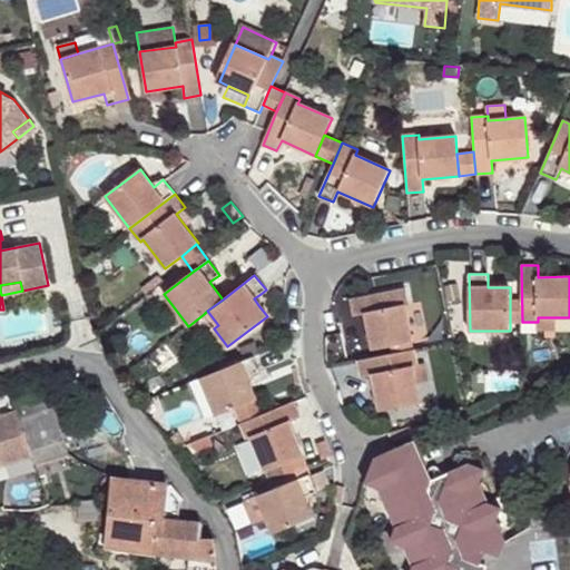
[(405,287),(350,300),(353,316),(365,313),(373,350),(412,341),(404,304),(409,303),(405,287)]
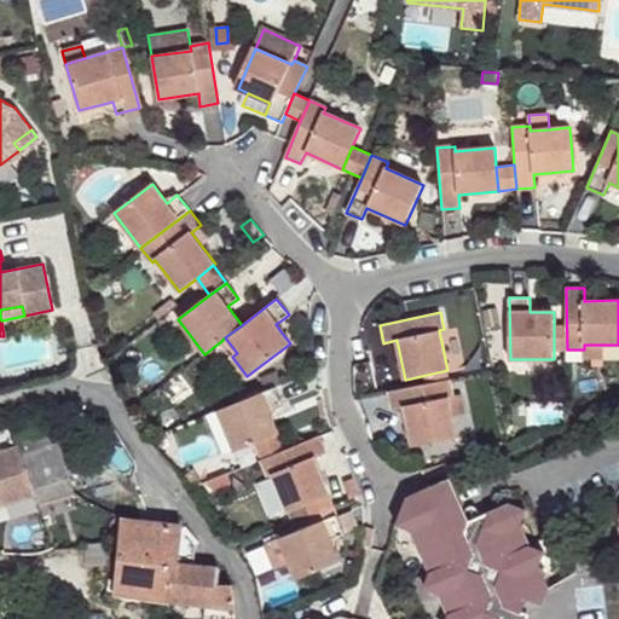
[(237,353),(225,337),(221,341),(232,357),(237,353)]
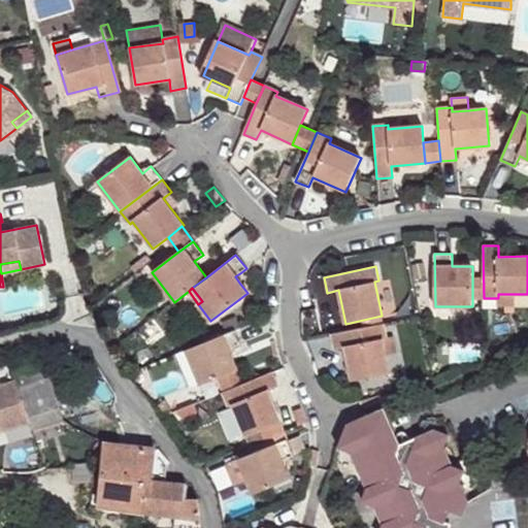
[(516,294),(498,294),(498,298),(498,305),(516,305),(516,294)]
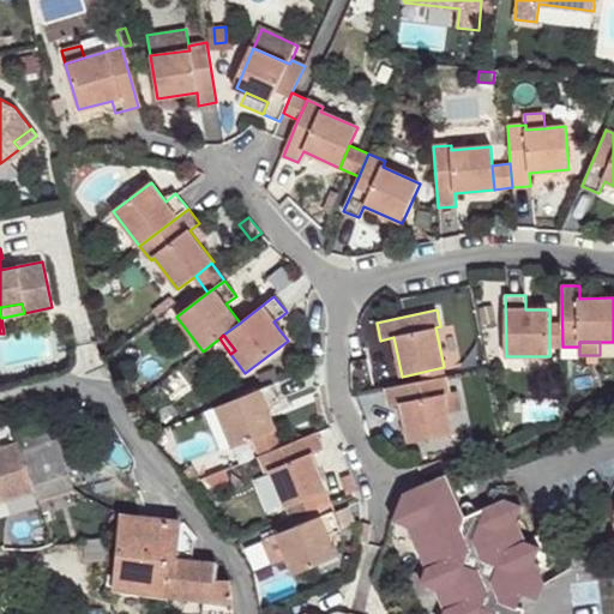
[(445,378),(385,390),(389,408),(401,404),(409,444),(451,435),(446,415),(443,396),(449,395),(445,378)]
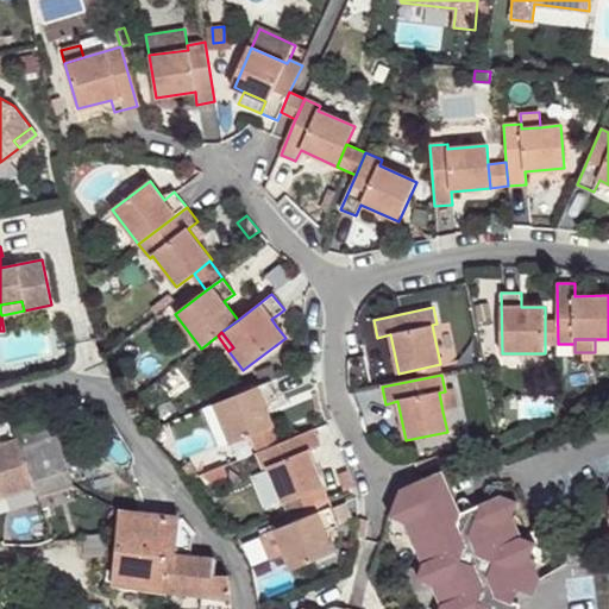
[(272,382),(205,408),(220,450),(242,441),(275,427),(267,406),(280,401),(272,382)]
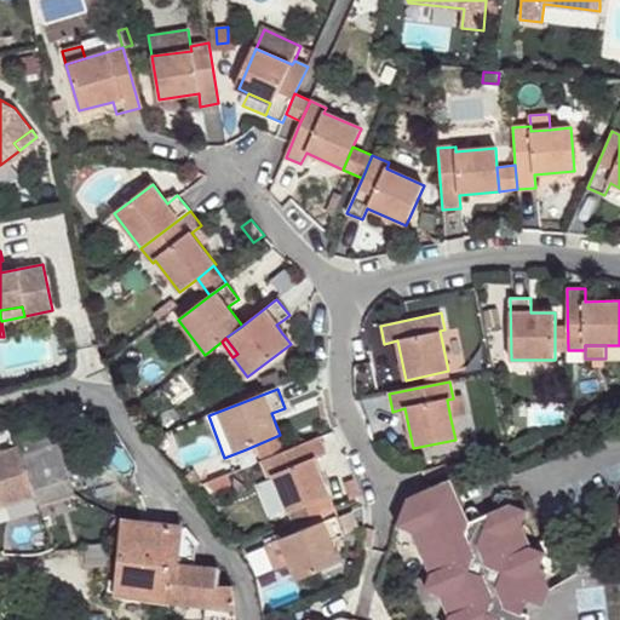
[(453,399),(447,400),(451,419),(464,415),(460,397),(453,399)]
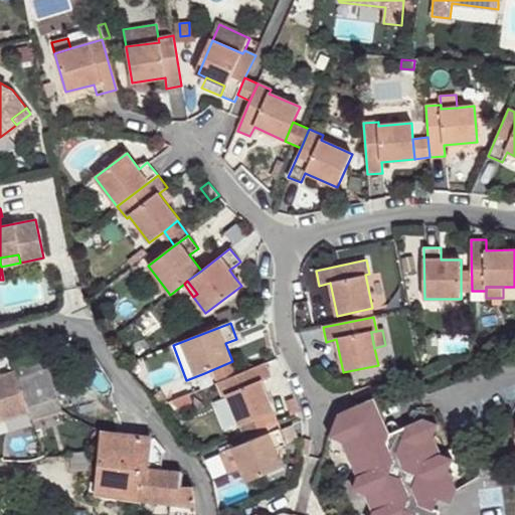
[(232,361),(204,373),(209,387),(217,384),(238,375),(232,361)]
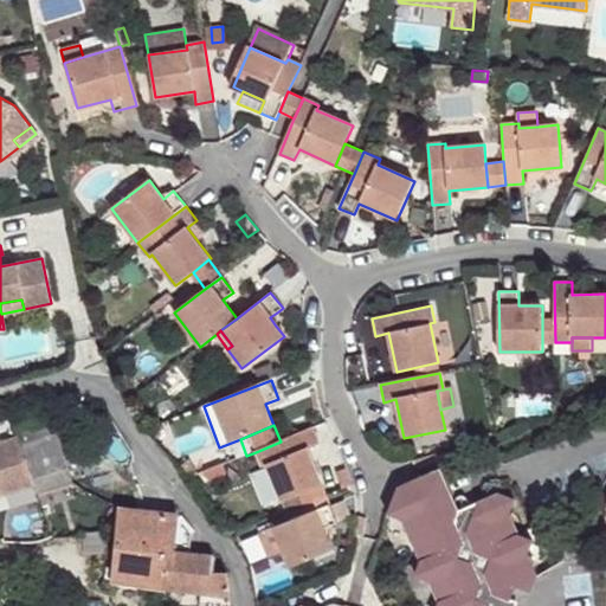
[(64,456),(82,450),(75,427),(57,433),(64,456)]
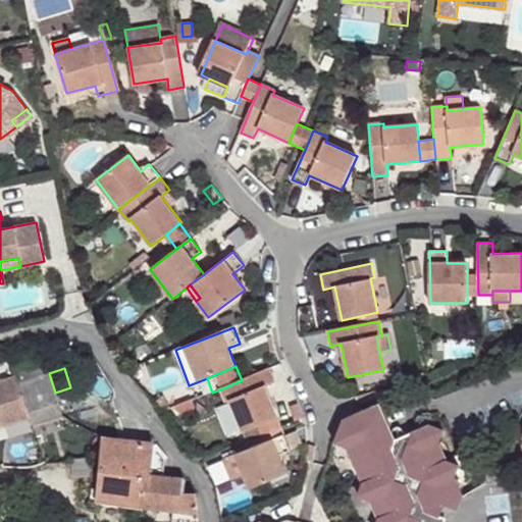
[(230,402),(244,432),(276,419),(277,419),(265,387),(275,383),(270,369),(242,380),(220,389),(226,403),(230,402)]
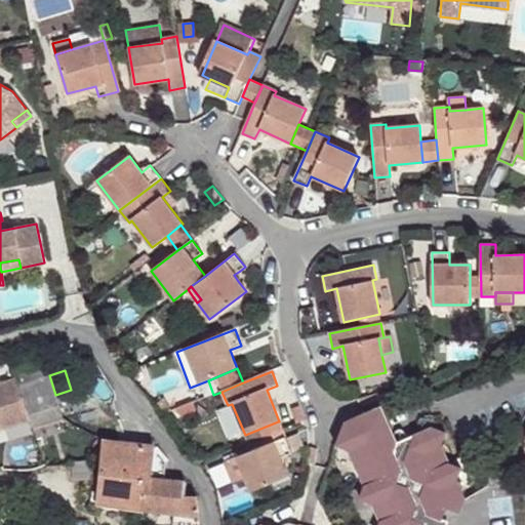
[(30,420),(32,427),(63,418),(55,395),(49,375),(18,385),(30,420)]
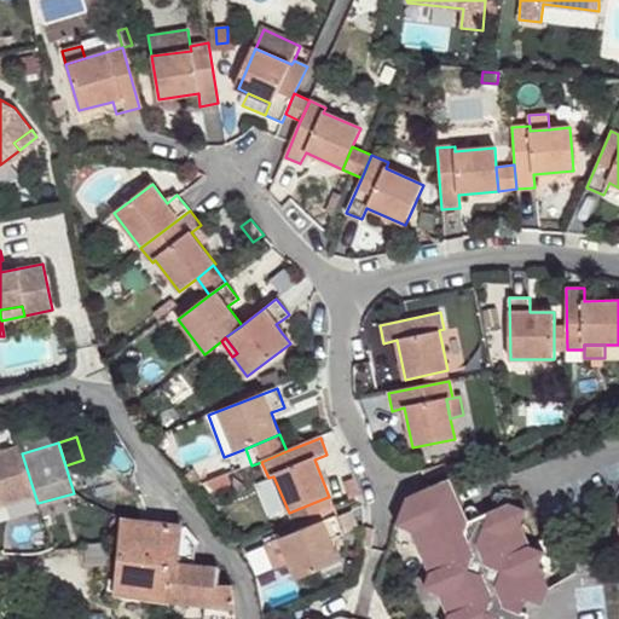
[(0,507),(35,496),(22,453),(19,445),(0,450),(0,507)]
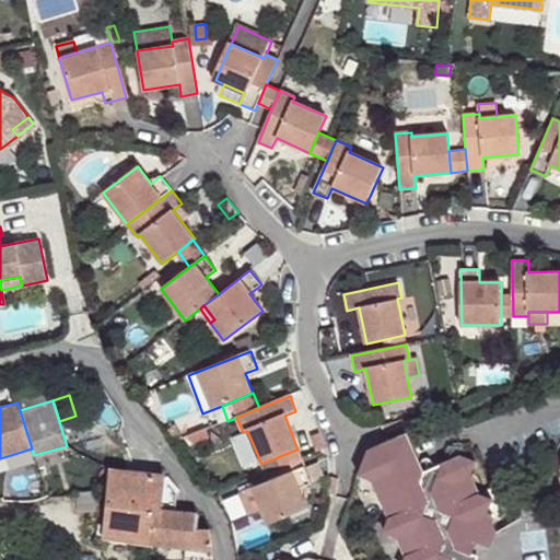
[(176,423),(165,431),(171,439),(182,430),(176,423)]
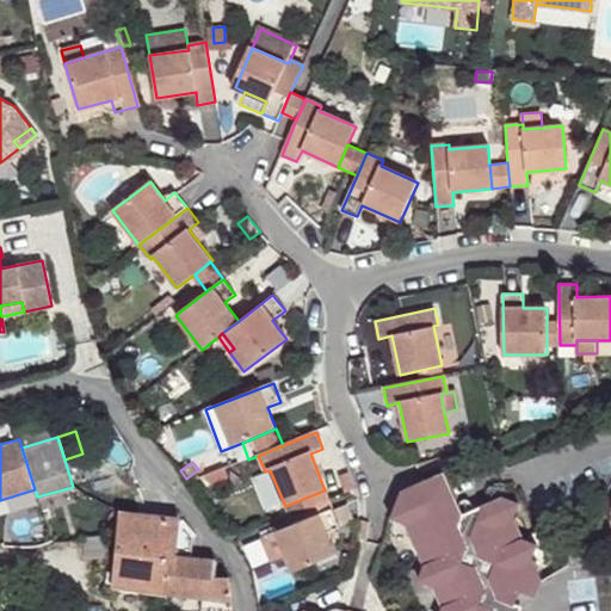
[(401,491),(390,519),(407,526),(424,566),(418,582),(432,587),(442,609),(439,610),(511,610),(514,604),(519,592),(535,598),(542,580),(532,559),(538,545),(524,539),(514,518),(519,503),(503,497),(482,506),(476,522),(463,516),(444,471),(401,491)]
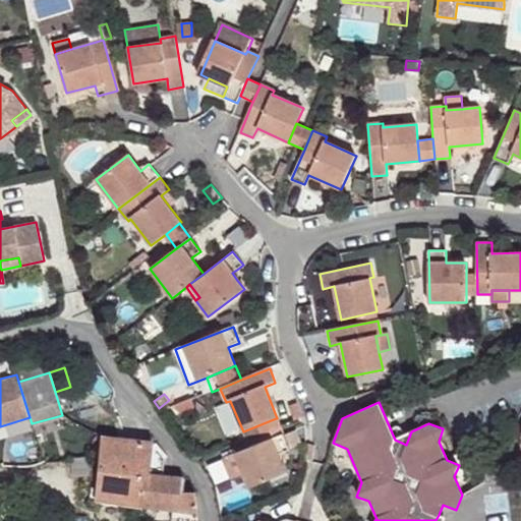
[(304,417),(299,403),(289,407),(295,420),(303,417),(304,417)]
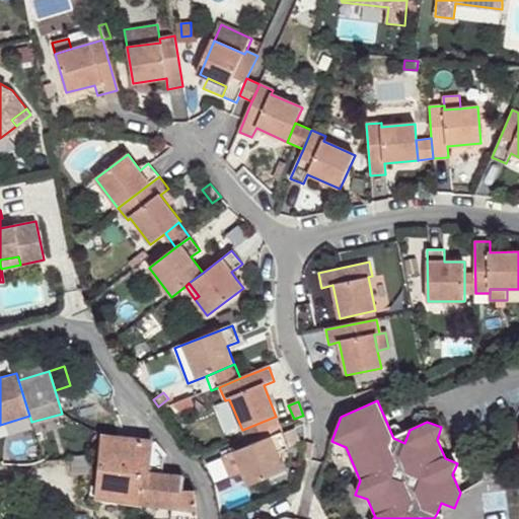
[(302,416),(294,419),(288,421),(289,424),(303,420),(302,416)]
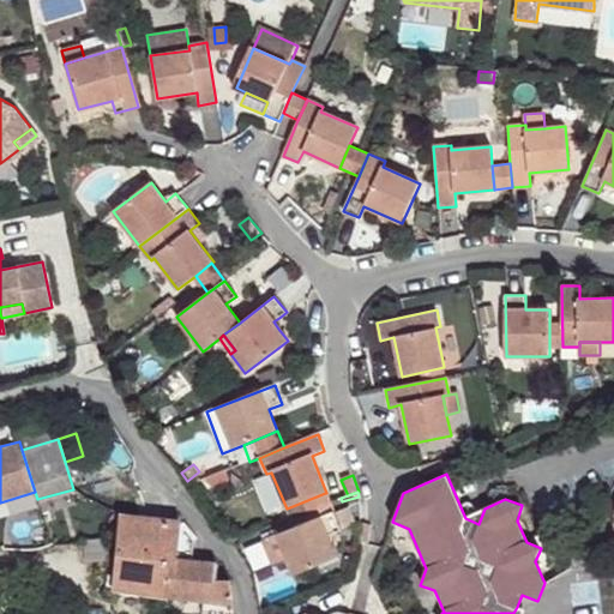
[(325,493),(287,509),(290,518),(329,503),(325,493)]
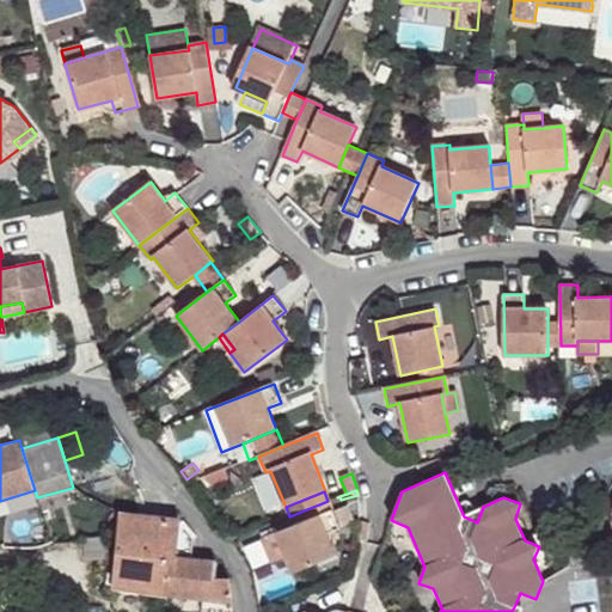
[(294,527),(276,534),(286,558),(292,575),(336,556),(329,540),(337,537),(335,531),(340,530),(332,512),(328,501),(289,516),(294,527)]
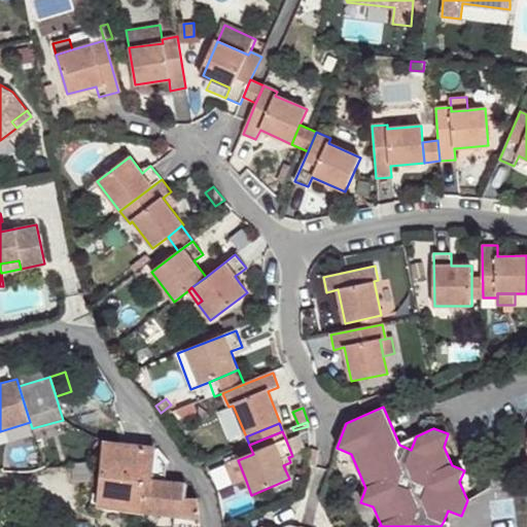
[(297,436),(286,441),(292,456),(304,451),(297,436)]
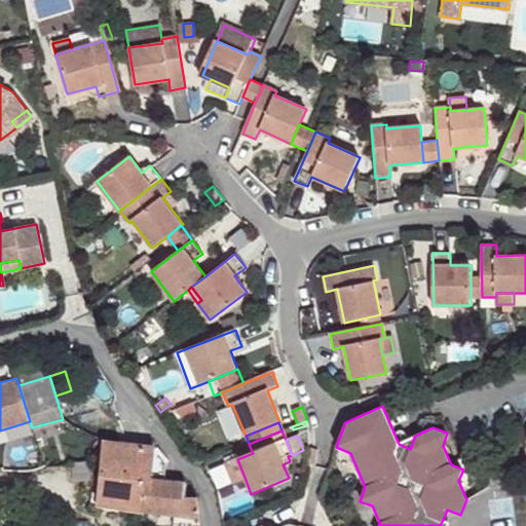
[(415,436),(399,444),(410,449),(415,436)]
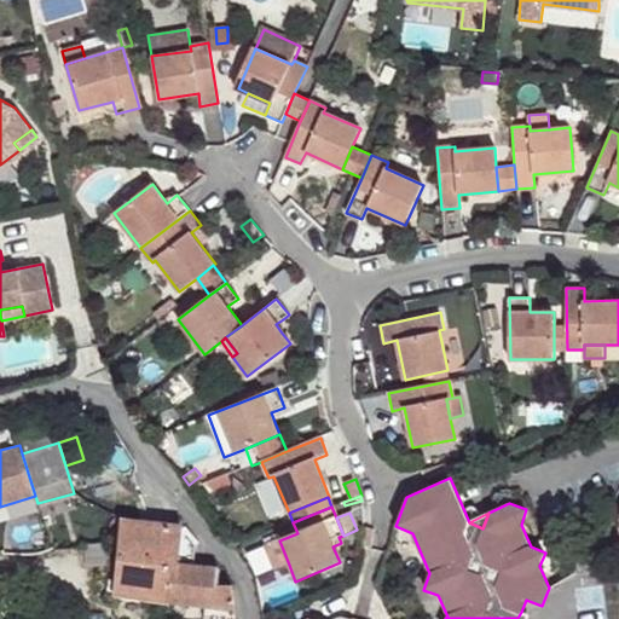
[(219,568),(177,565),(178,559),(194,561),(195,548),(179,545),(181,525),(123,519),(115,595),(236,611),(231,586),(229,586),(218,585),(218,579),(219,568)]
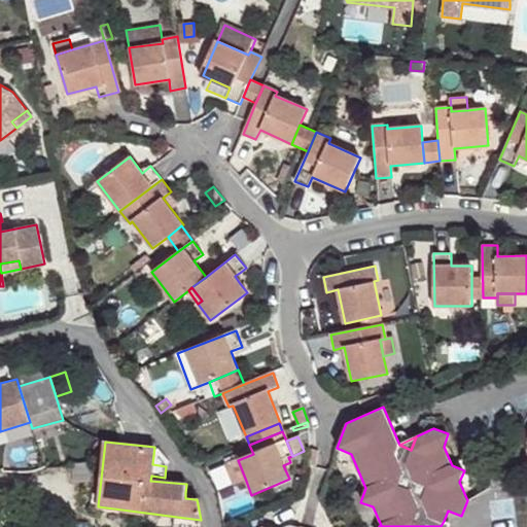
[(318,451),(309,448),(307,465),(315,466),(318,451)]
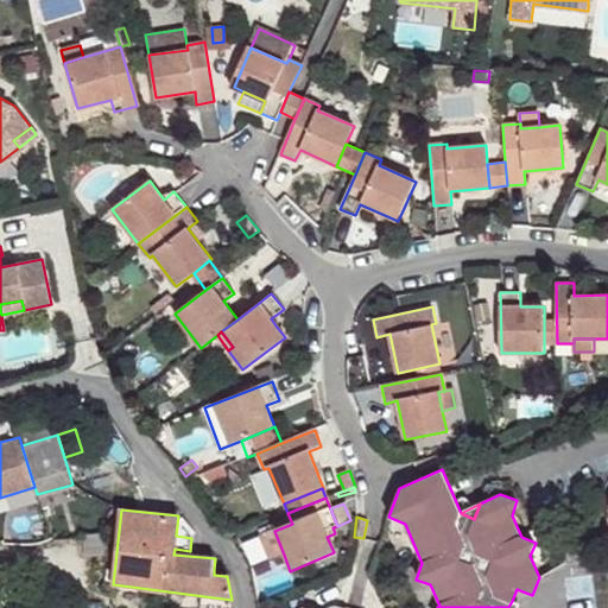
[(274,531),(260,537),(270,559),(284,555),(274,531)]
